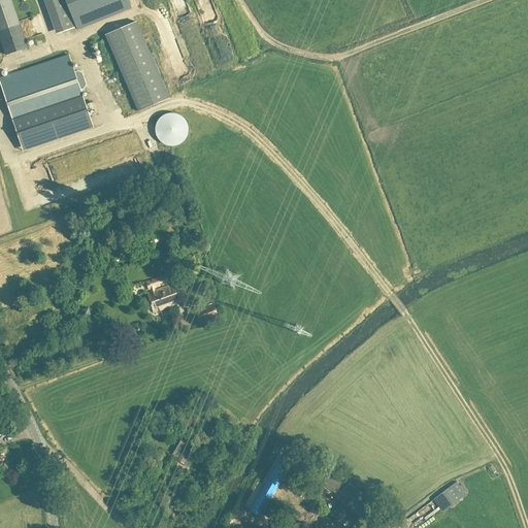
[(28,47),(10,0),(0,0),(0,37),(6,55),(28,47)]
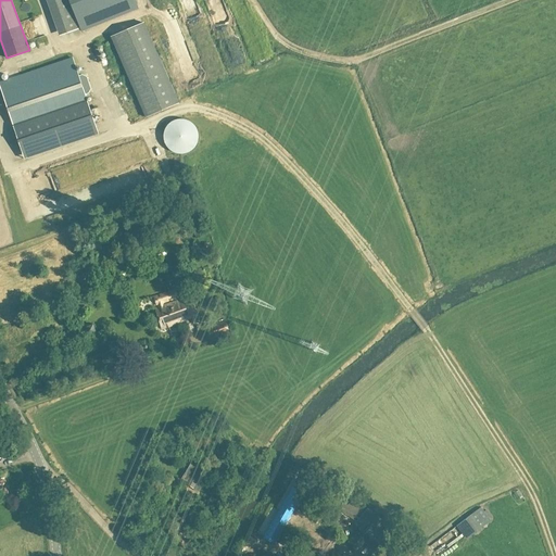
[(79,29),(68,0),(46,0),(59,36),(79,29)]
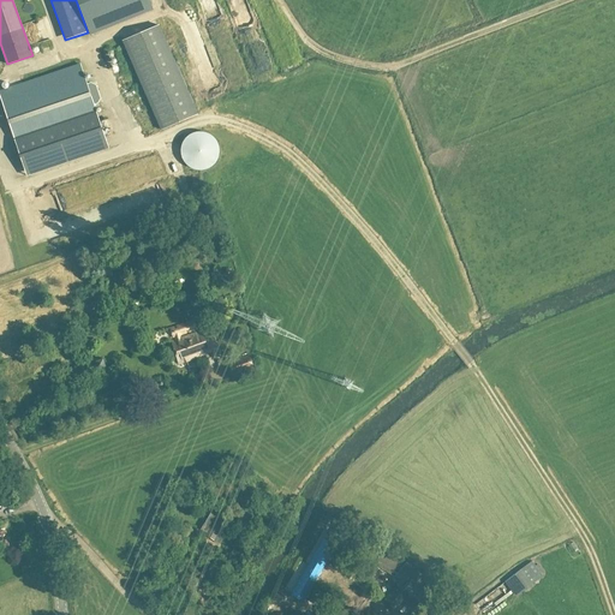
[(77,0),(89,30),(132,16),(130,11),(144,5),(144,3),(143,3),(142,0),(77,0)]
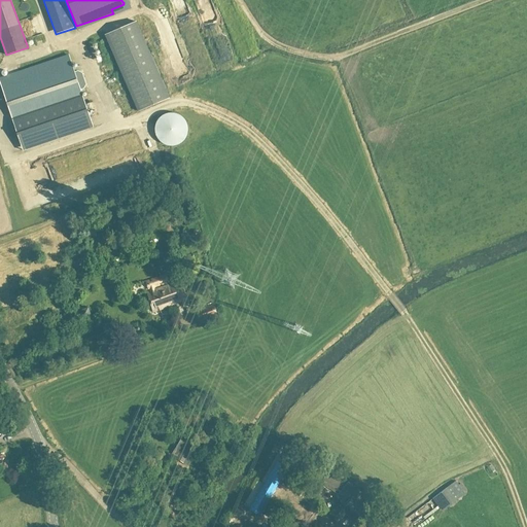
[(169,98),(136,22),(105,35),(139,111),(169,98)]
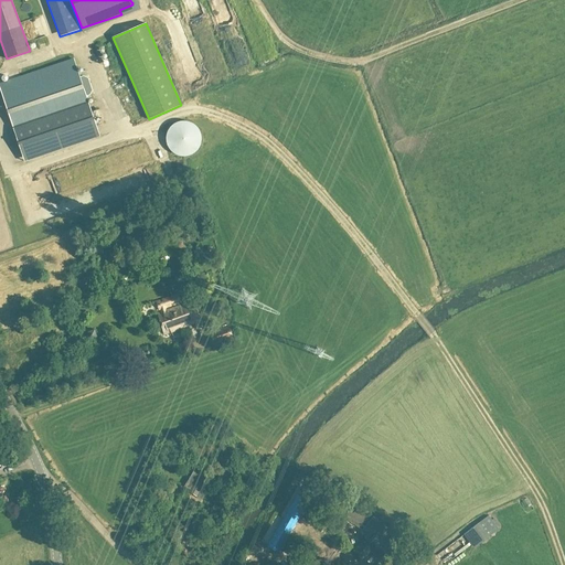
[(184,43),(184,33),(170,33),(170,43),(184,43)]
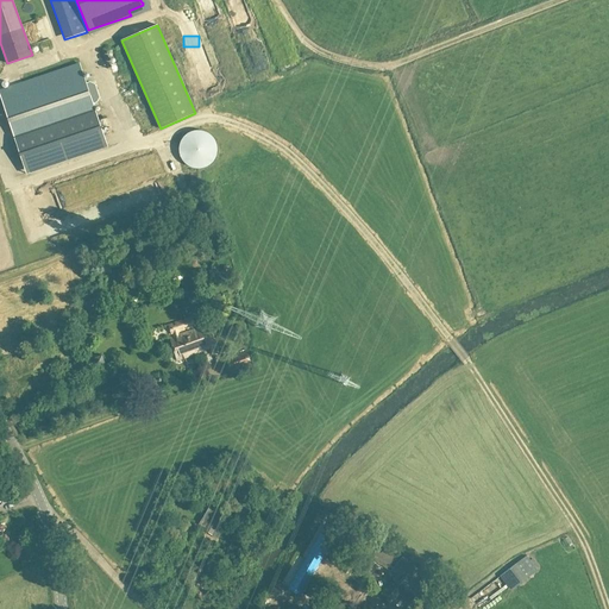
[(242,85),(232,61),(221,66),(231,89),(242,85)]
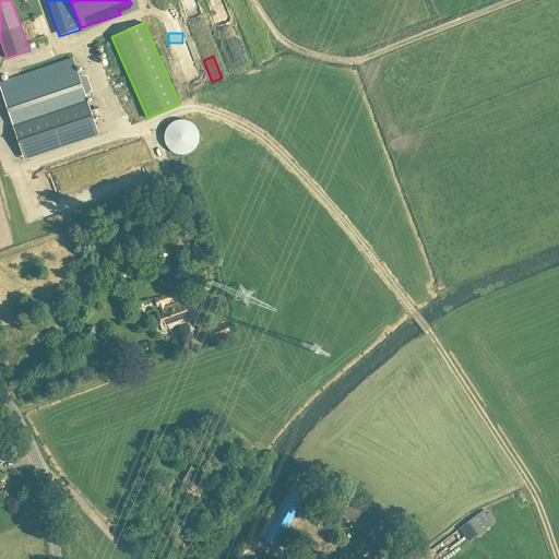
[(73,59),(0,83),(0,86),(12,121),(25,159),(98,134),(85,95),(90,94),(92,90),(87,78),(82,75),(79,76),(73,59)]
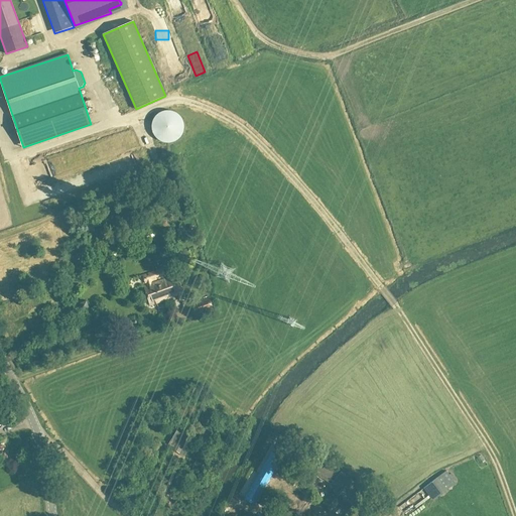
[(164,111),(163,111),(162,112),(161,112),(159,113),(157,114),(156,115),(155,117),(154,118),(153,119),(153,120),(152,122),(152,123),(152,124),(152,125),(151,126),(151,127),(151,128),(152,129),(152,130),(152,131),(153,133),(154,135),(154,136),(155,137),(156,138),(157,139),(158,140),(159,140),(161,141),(162,142),(163,142),(165,142),(166,143),(167,143),(169,143),(170,142),(171,142),(172,142),(173,141),(174,141),(176,140),(178,139),(179,137),(180,136),(181,135),(182,134),(182,133),(183,131),(183,130),(183,129),(184,128),(184,127),(184,125),(183,124),(183,123),(183,122),(183,121),(182,120),(182,119),(181,118),(181,117),(179,115),(178,115),(177,114),(177,113),(176,113),(174,112),(173,111),(171,111),(169,111),(167,110),(166,111),(164,111)]
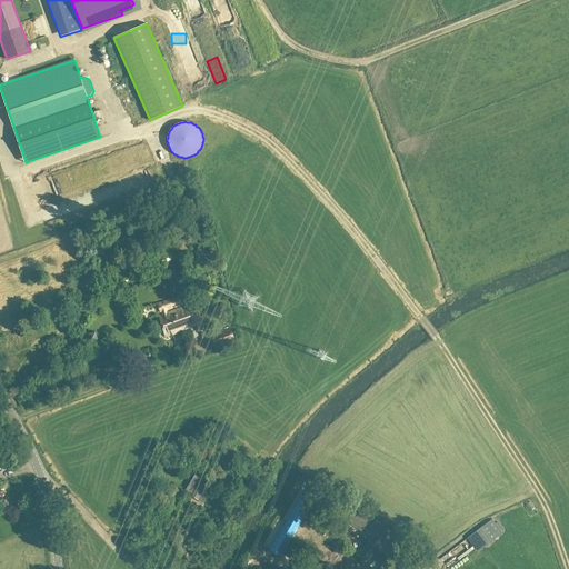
[(43,233),(56,228),(53,222),(40,229),(43,233)]
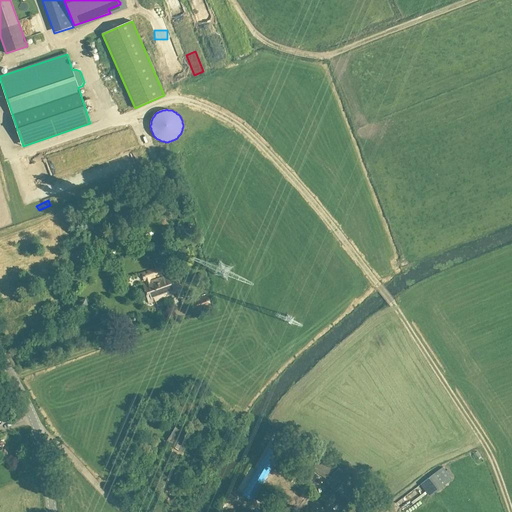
[(104,224),(113,220),(109,211),(100,215),(103,223),(98,225),(100,229),(105,227),(104,224)]
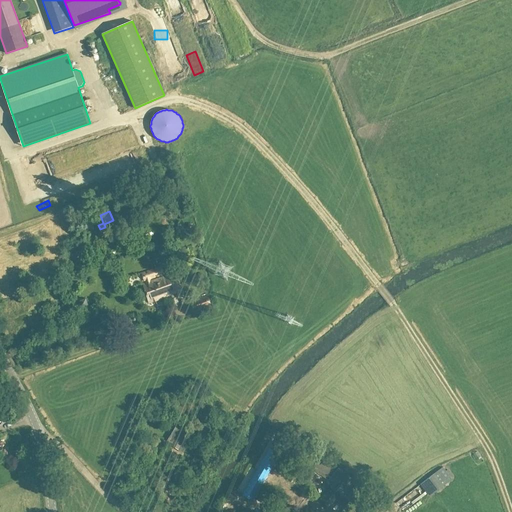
[(143,284),(149,303),(181,293),(175,274),(151,281),(150,279),(160,275),(158,268),(142,273),(144,280),(146,279),(147,283),(143,284)]
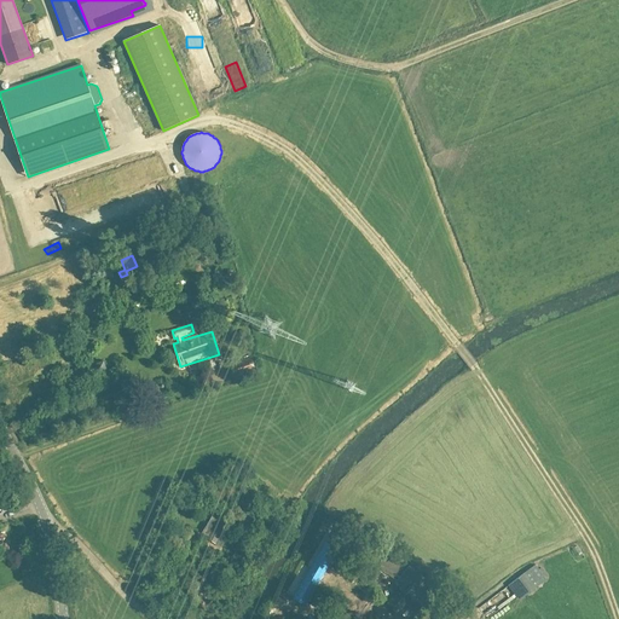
[(256,370),(252,357),(232,364),(237,377),(256,370)]
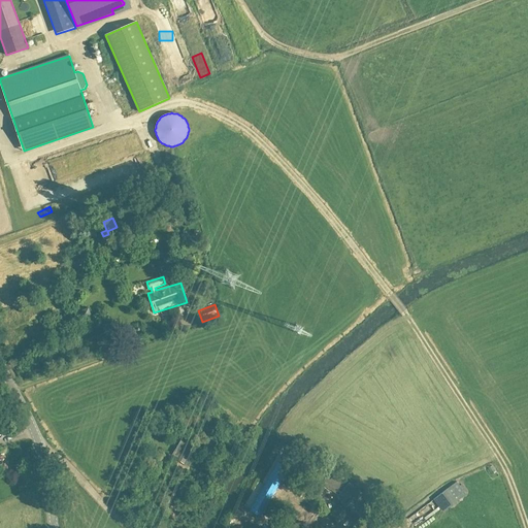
[(88,307),(81,310),(85,317),(91,315),(88,307)]
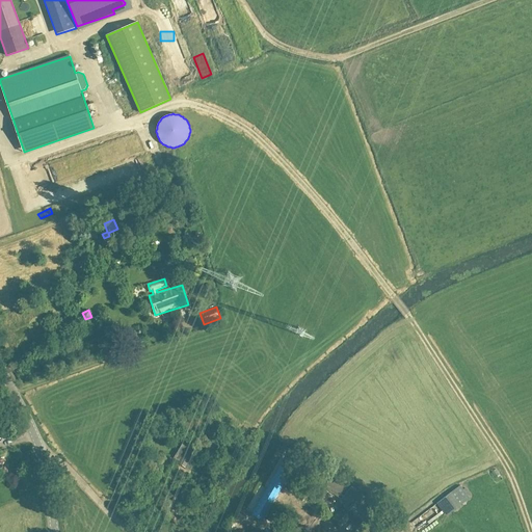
[(180,426),(179,427),(187,432),(193,422),(182,415),(176,424),(180,426)]
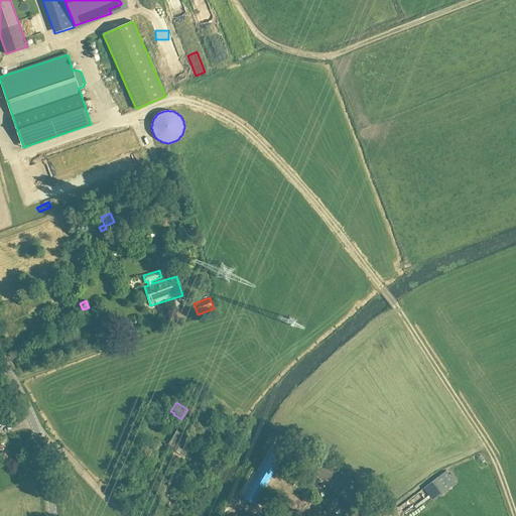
[(180,433),(177,437),(171,448),(181,454),(187,441),(189,438),(180,433)]
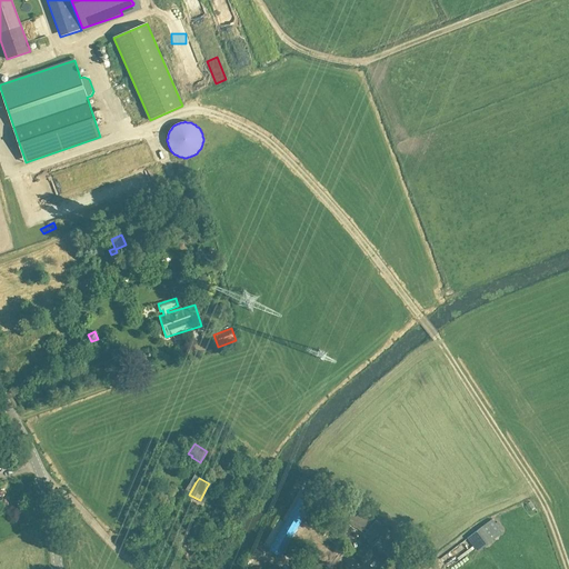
[(300,492),(270,553),(282,559),(312,498),(300,492)]
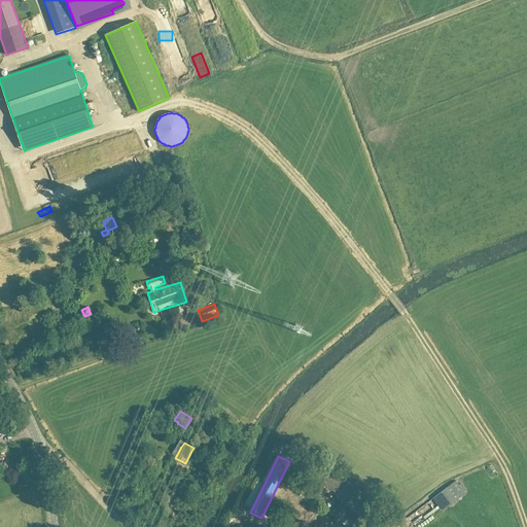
[(365,499),(361,496),(363,493),(354,486),(354,487),(348,482),(337,496),(341,500),(337,505),(329,514),(339,521),(346,514),(354,521),(366,507),(365,499)]
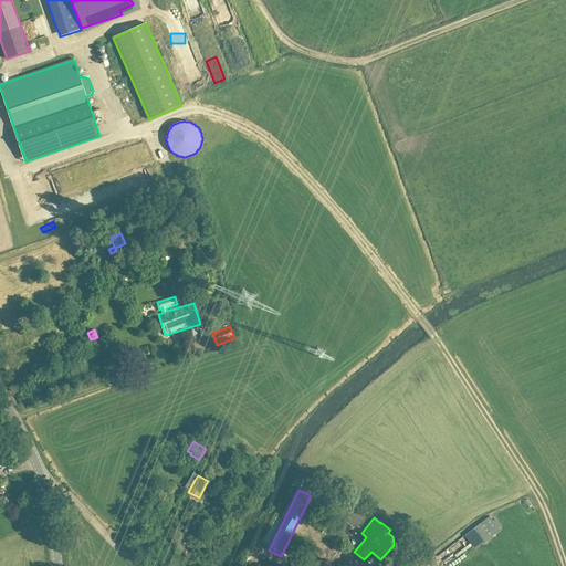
[(483,542),(499,532),(489,517),(474,527),(483,542)]
